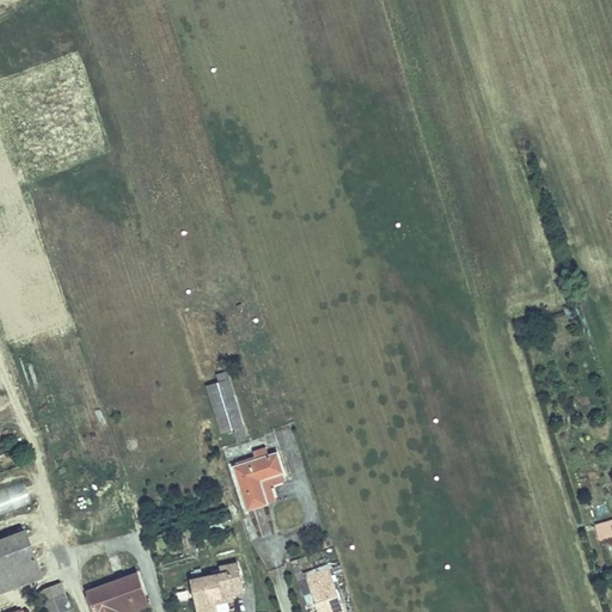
[(227,378),(206,385),(219,430),(242,423),(227,378)]
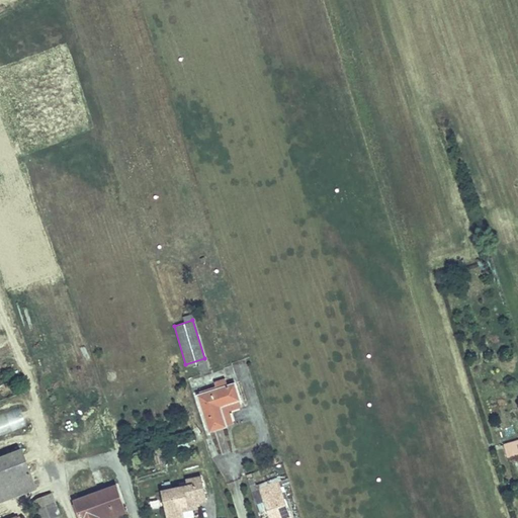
[(195,393),(208,429),(223,425),(216,405),(238,397),(232,380),(226,382),(224,376),(213,379),(216,385),(195,393)]
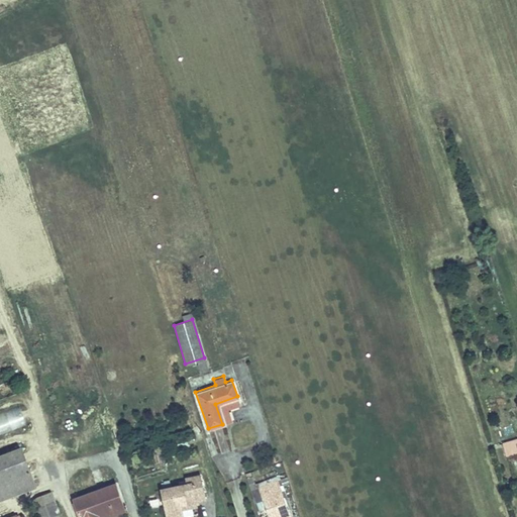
[(237,396),(215,404),(222,424),(230,421),(227,409),(240,404),(237,396)]
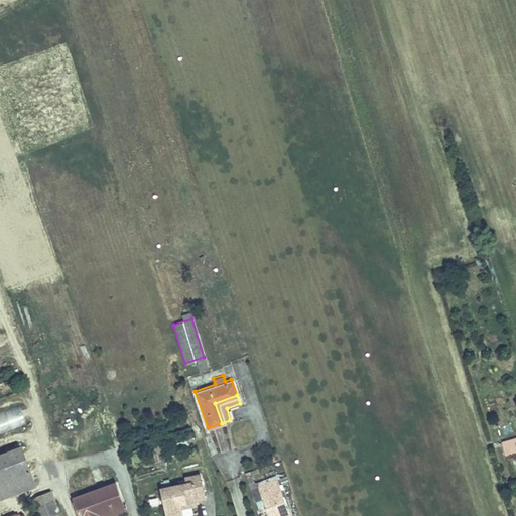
[(19,406),(0,412),(0,433),(25,426),(19,406)]
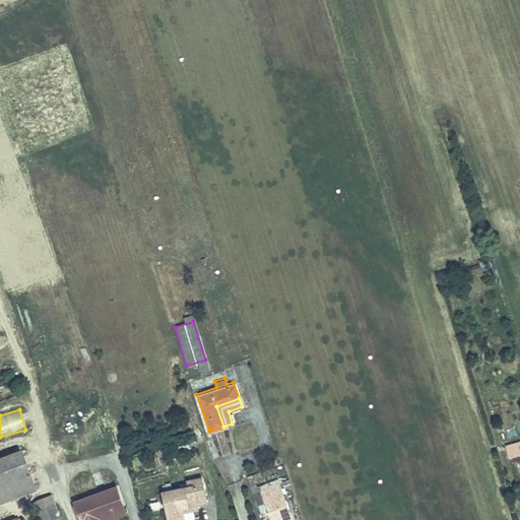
[(519,440),(511,443),(515,457),(519,455),(519,440)]
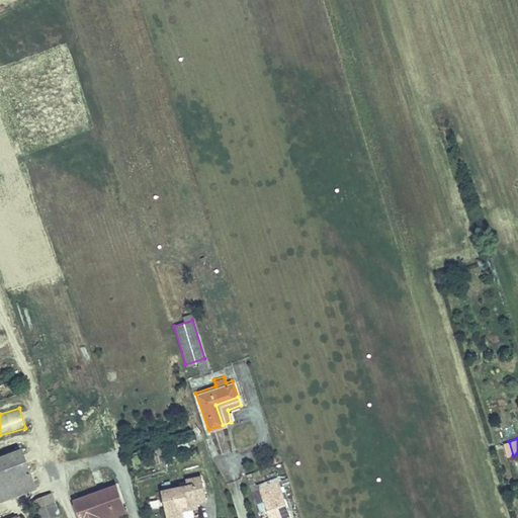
[(21,450),(10,454),(18,478),(29,473),(21,450)]
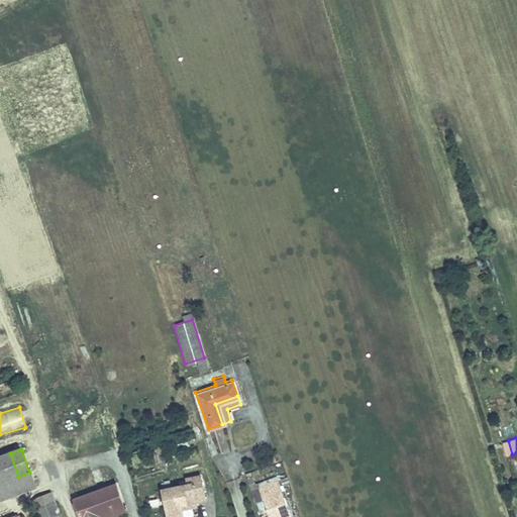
[(0,470),(4,482),(18,477),(10,453),(0,457),(0,470)]
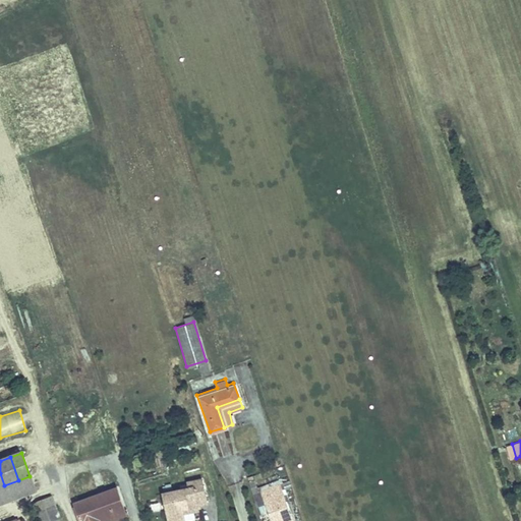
[(0,473),(0,506),(24,498),(18,480),(4,485),(0,473)]
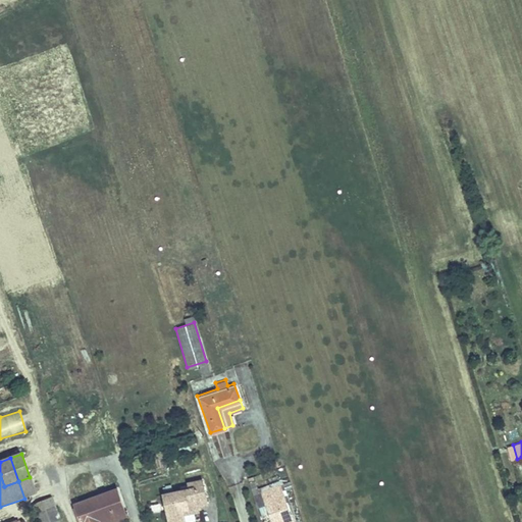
[(24,499),(37,494),(30,477),(18,481),(24,499)]
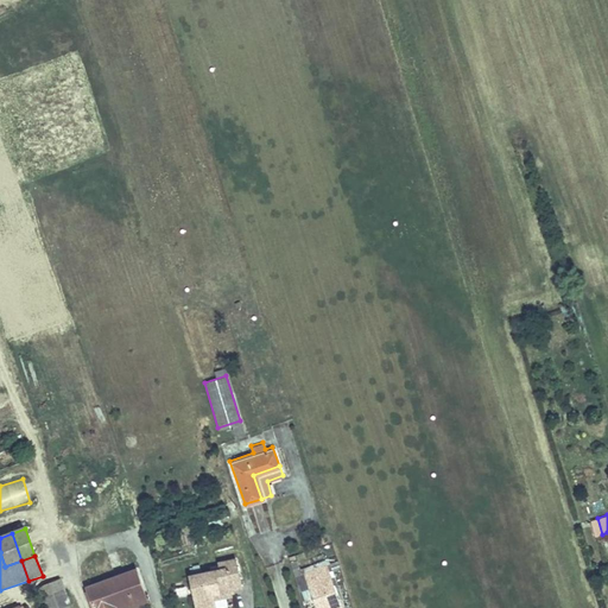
[(242,590),(236,562),(223,565),(225,571),(194,577),(201,607),(217,607),(217,603),(216,596),(233,593),(242,590)]
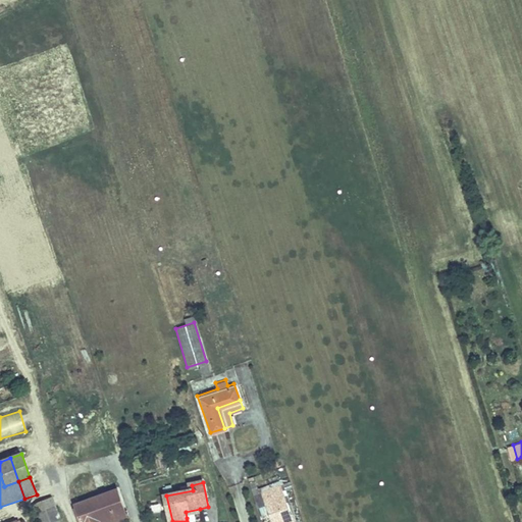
[(292,521),(280,483),(253,492),(258,507),(266,504),(271,521),(292,521)]
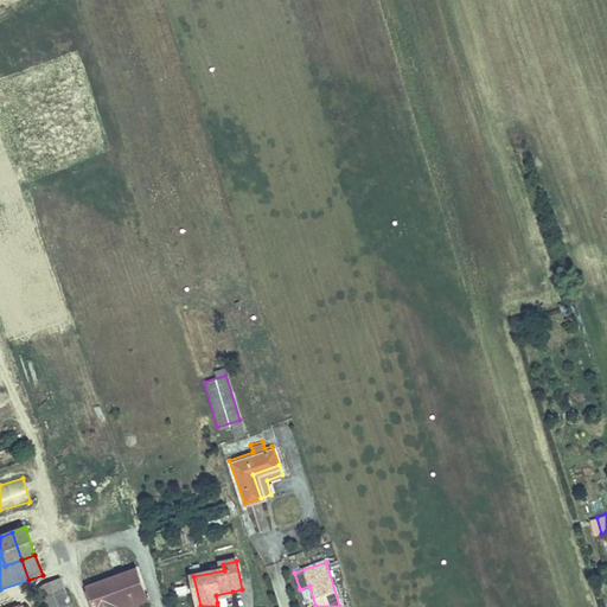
[(134,606),(147,601),(139,574),(125,579),(134,606)]
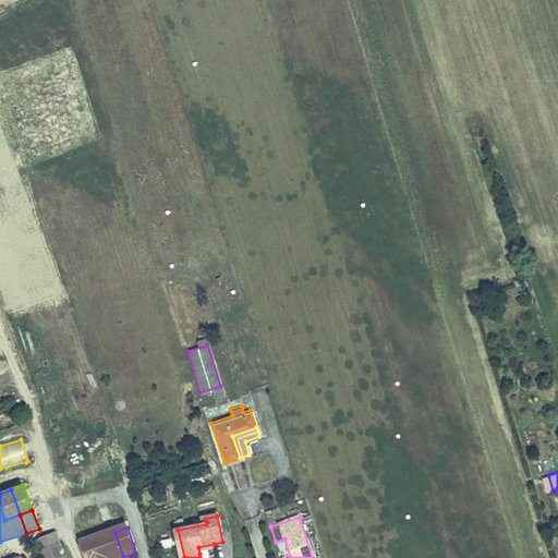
[(86,542),(92,557),(118,557),(123,557),(114,532),(86,542)]
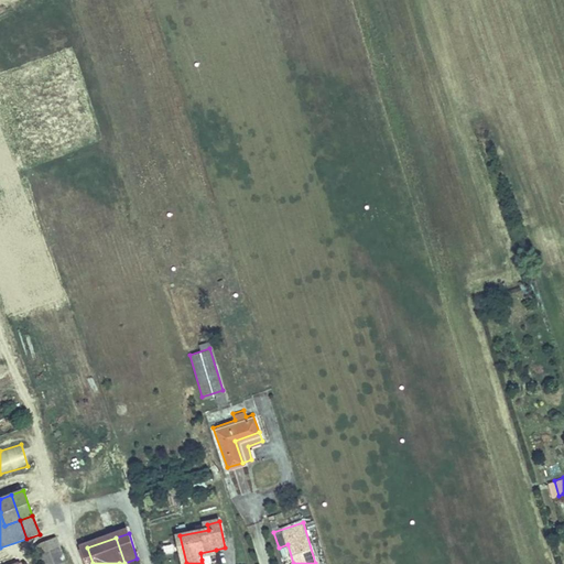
[(35,550),(40,563),(62,563),(55,543),(35,550)]
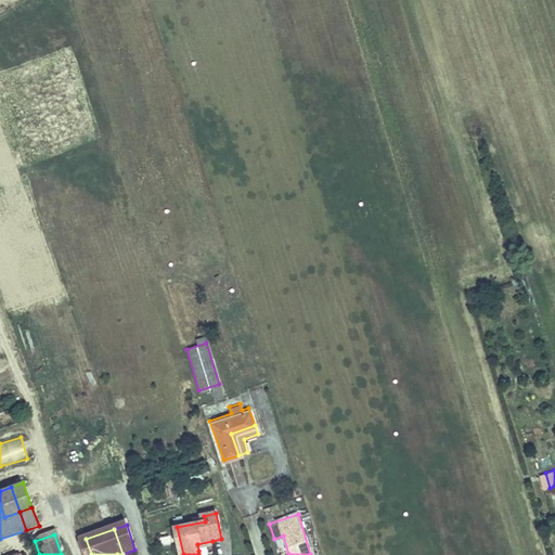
[(91,554),(86,539),(80,540),(85,554),(91,554)]
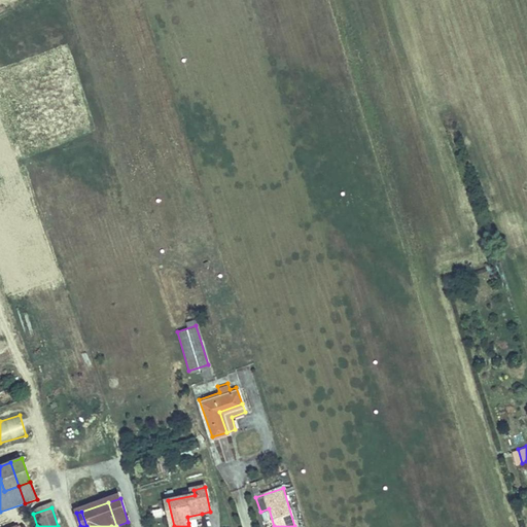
[(203,520),(202,514),(187,517),(188,523),(203,520)]
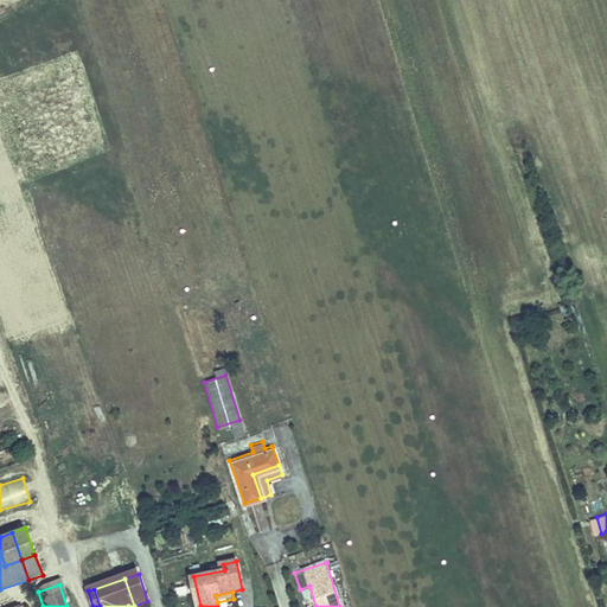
All buildings are outlined.
